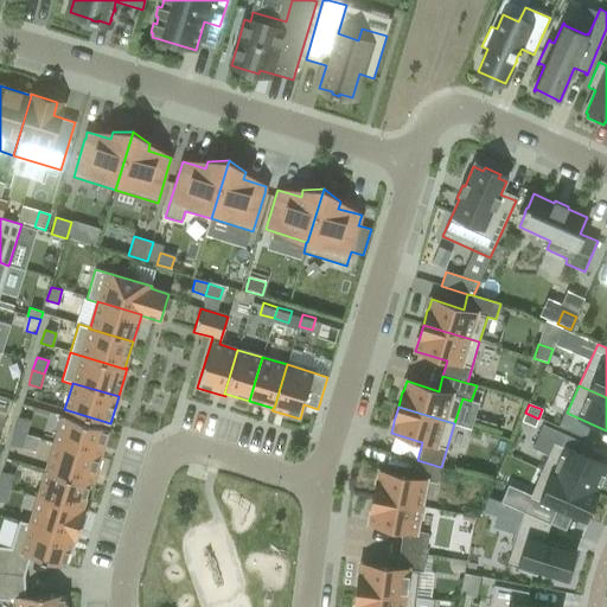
[(525,413),(522,421),(535,427),(538,419),(525,413)]
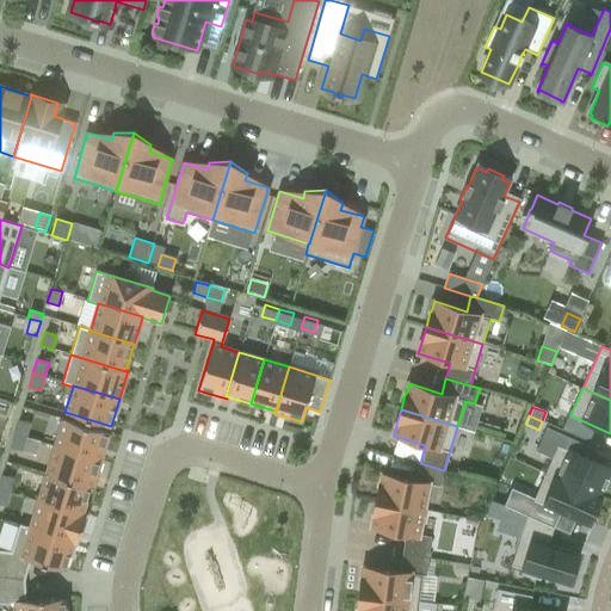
[(63,419),(55,446),(100,460),(109,433),(63,419)]
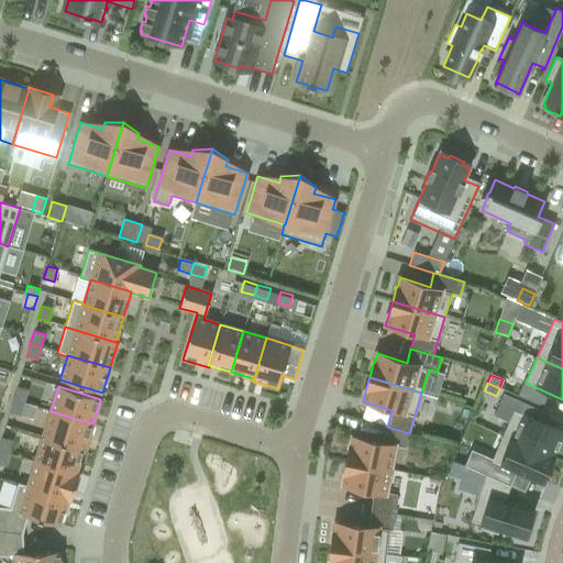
[(17,387),(13,399),(23,403),(28,390),(17,387)]
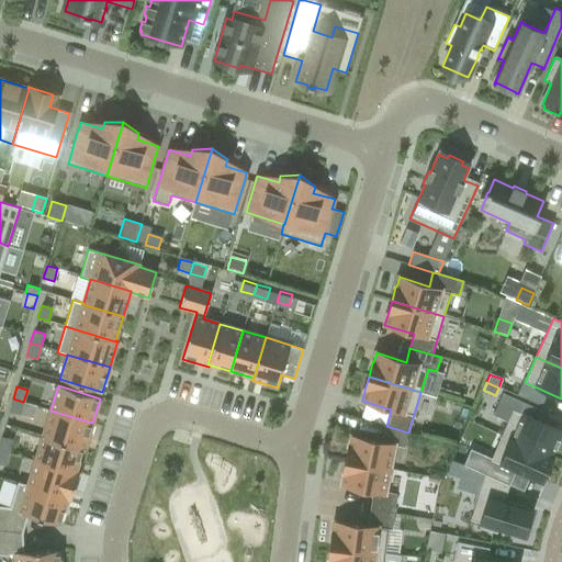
[(503,393),(494,415),(508,420),(502,435),(551,457),(552,457),(561,433),(561,431),(536,420),(540,409),(527,404),(503,393)]
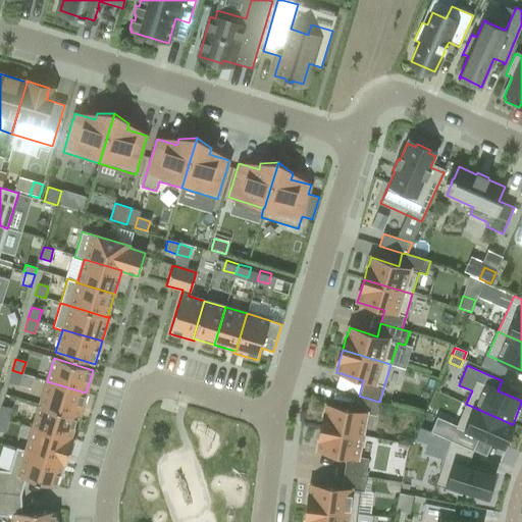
[(12,370),(8,382),(18,385),(21,373),(12,370)]
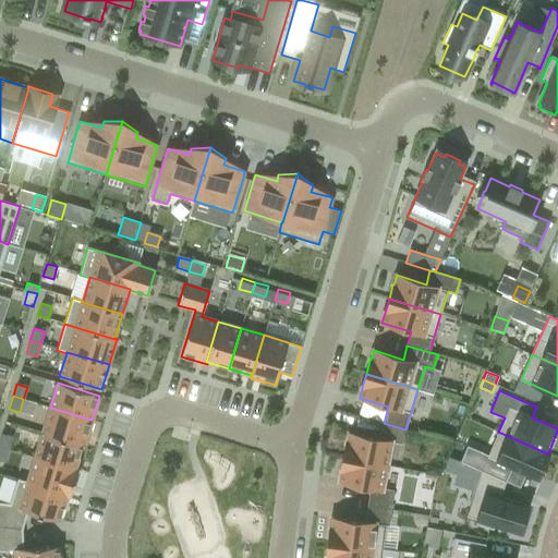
[(50,408),(43,433),(83,445),(82,446),(84,446),(92,420),(50,408)]
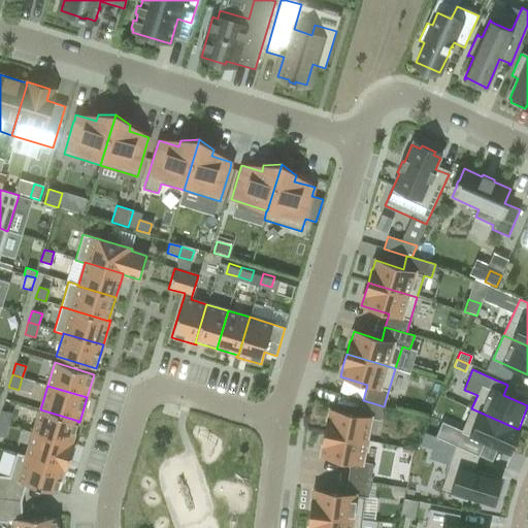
[(328,420),(325,432),(366,440),(370,419),(380,420),(384,406),(363,400),(358,416),(330,409),(328,420)]
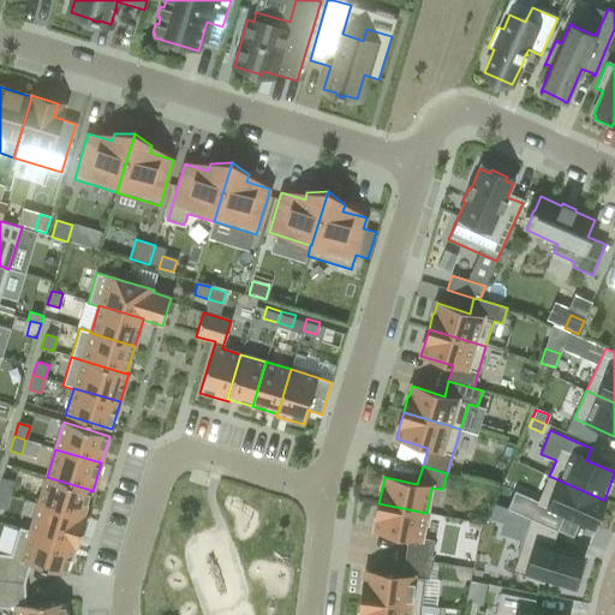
[(549,476),(537,503),(592,529),(605,500),(604,500),(603,500),(549,476)]
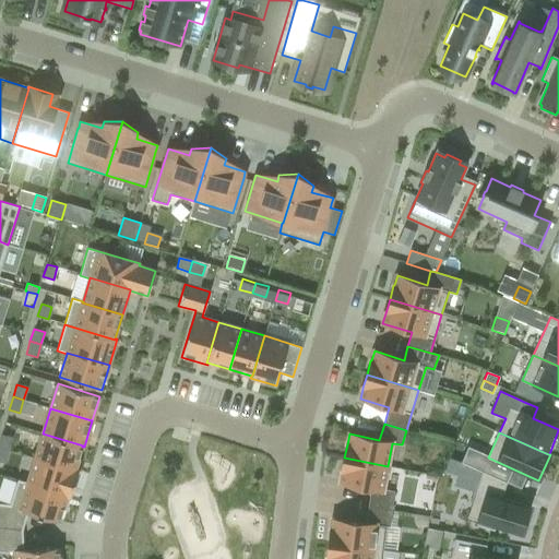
[(43,433),(35,459),(75,471),(75,470),(82,447),(83,445),(43,433)]
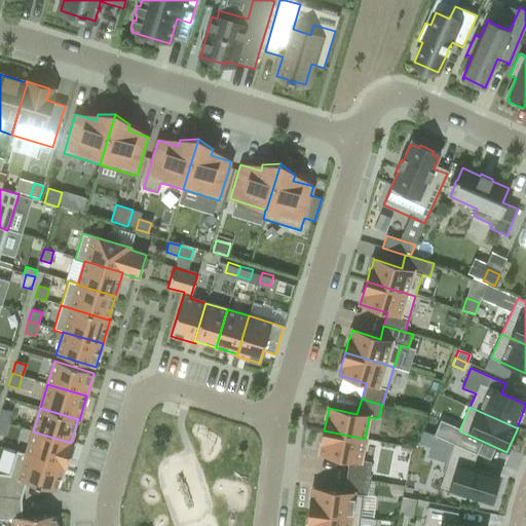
[(1,409),(0,413),(0,421),(8,424),(11,412),(1,409)]
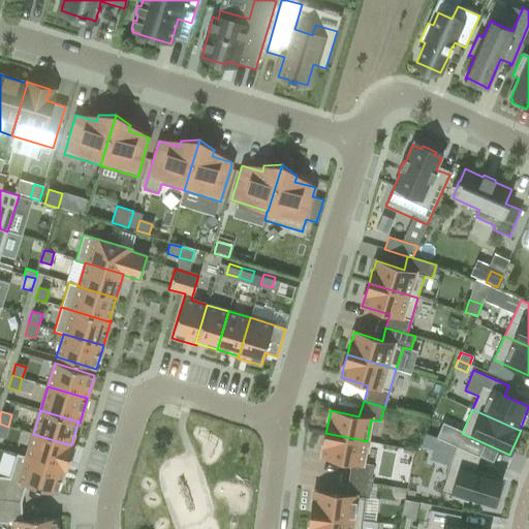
[(367,441),(325,433),(323,446),(321,457),(351,462),(349,478),(371,481),(373,466),(362,464),(367,441)]
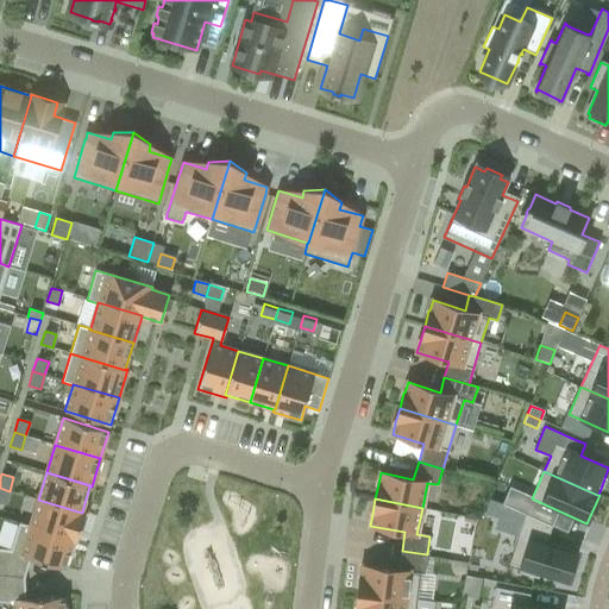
[(38,500),(30,526),(30,527),(74,540),(73,541),(77,542),(86,513),(82,512),(82,513),(38,500)]
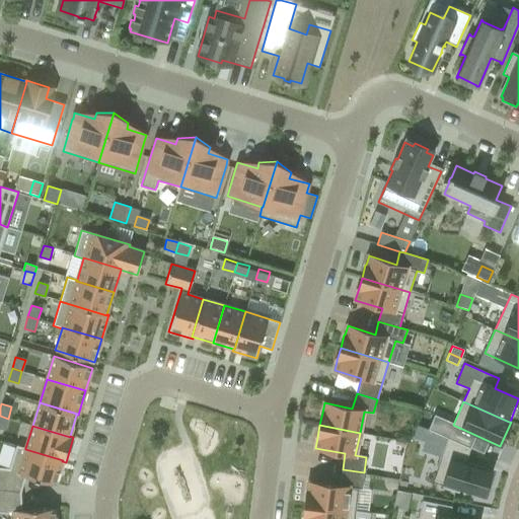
[(447,438),(434,479),(443,483),(442,487),(459,492),(460,489),(485,496),(492,471),(465,462),(470,448),(447,438)]
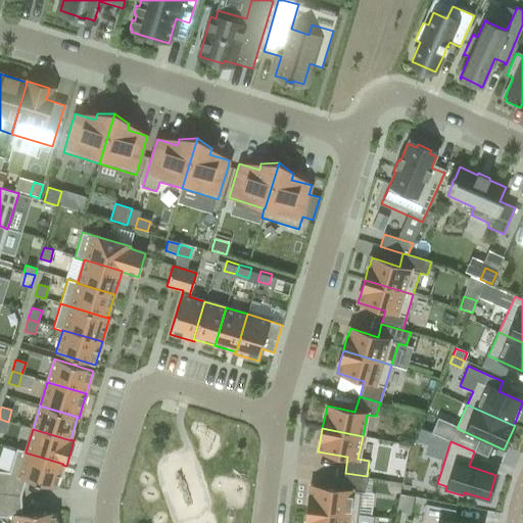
[(26,453),(26,452),(16,448),(9,472),(0,471),(0,493),(21,496),(27,479),(56,488),(62,465),(63,464),(26,453)]
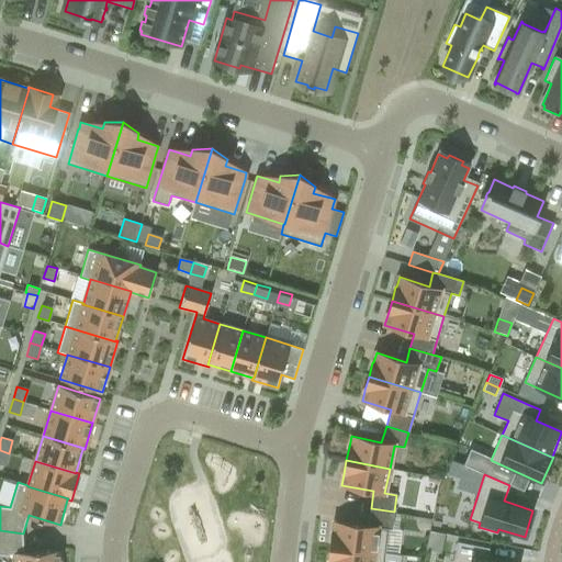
[(333,532),(330,547),(385,553),(388,529),(392,529),(394,512),(371,508),(369,526),(334,521),(333,532)]
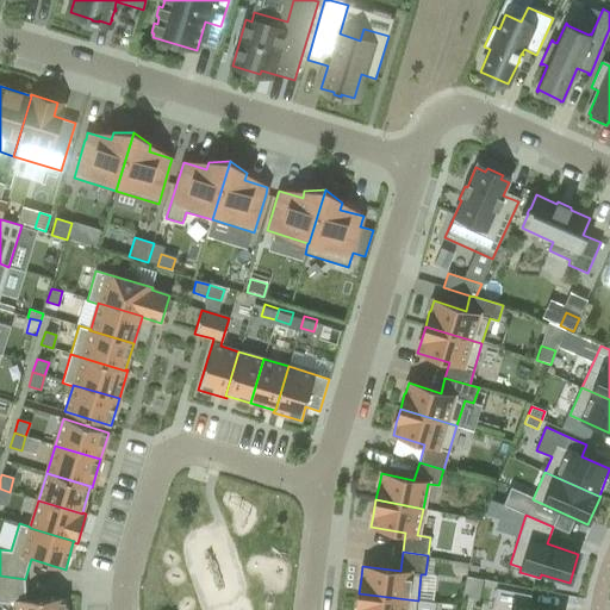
[(484,554),(473,552),(471,564),(481,566),(484,554)]
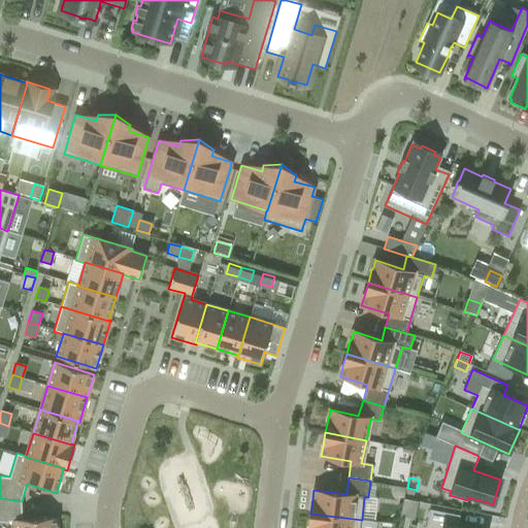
[(22,501),(0,498),(0,521),(9,522),(9,521),(14,521),(14,527),(56,527),(56,517),(22,519),(22,501)]
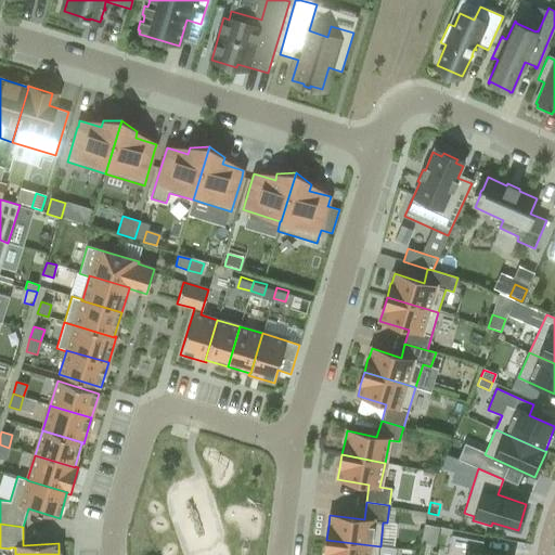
[(424,525),(421,543),(435,546),(438,528),(424,525)]
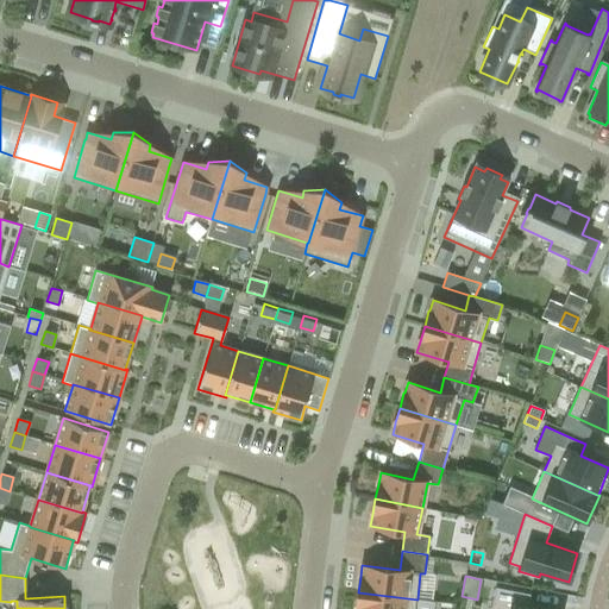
[(495,588),(490,608),(550,608),(528,604),(529,594),(495,588)]
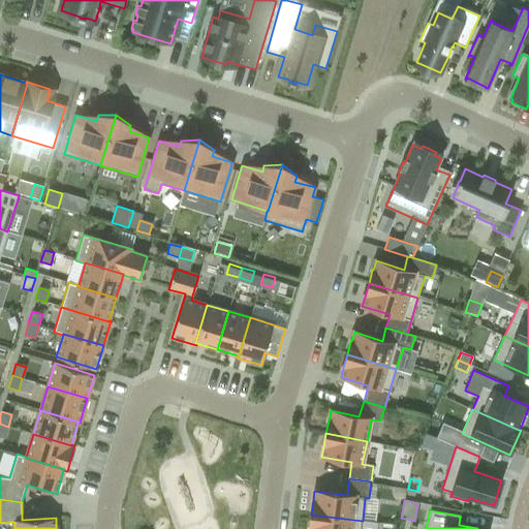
[(361,528),(363,521),(311,515),(309,528),(310,528),(309,528),(361,528)]
